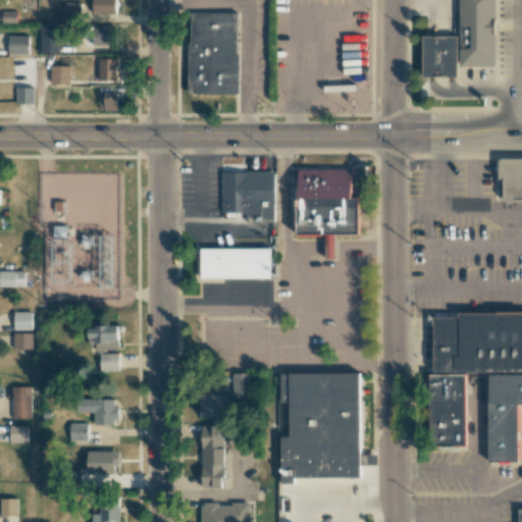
[(115,14),(115,0),(92,0),(92,14),(115,14)]
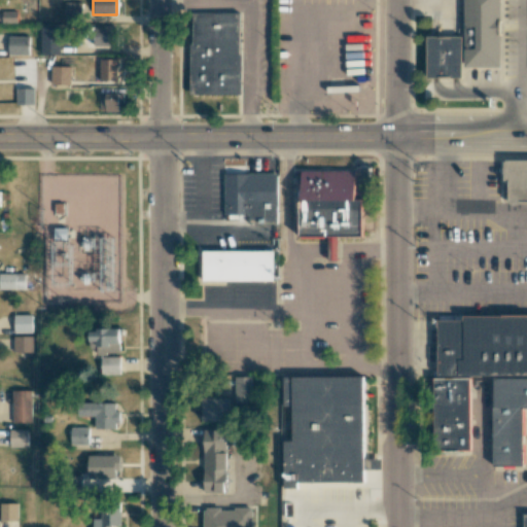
[(466,0),(501,0),(501,66),(466,66),(466,0)]
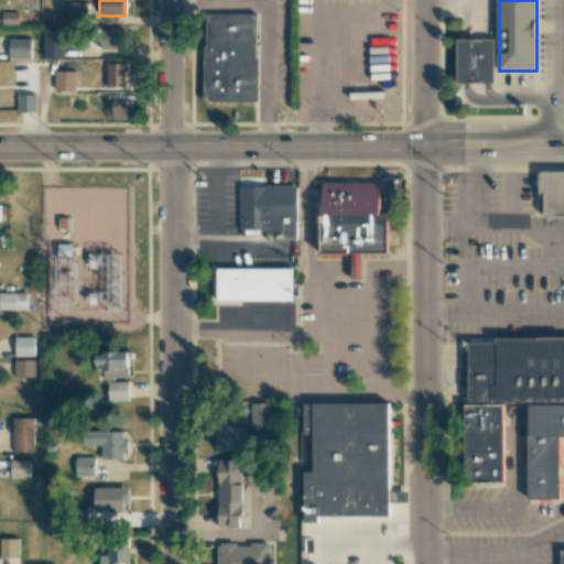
[(68,23),(87,23),(87,3),(68,2),(68,23)]
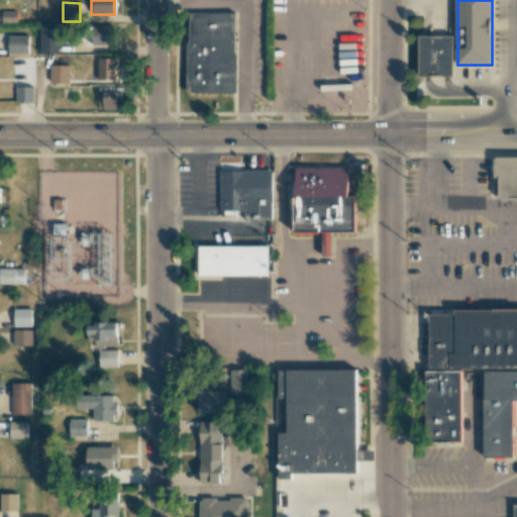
[(16,11),(2,12),(2,22),(16,22),(16,11)]
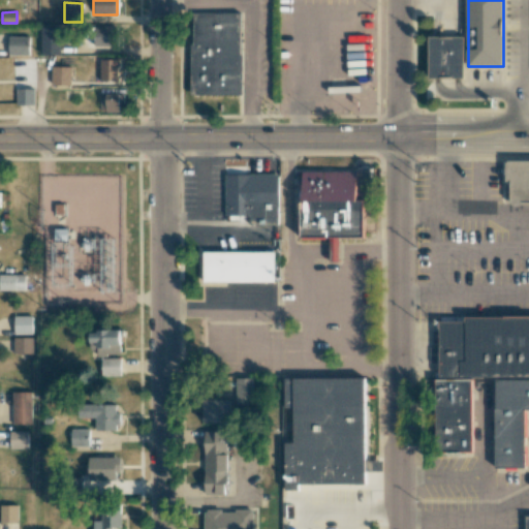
[(239,12),(190,12),(191,98),(240,97),(239,12)]
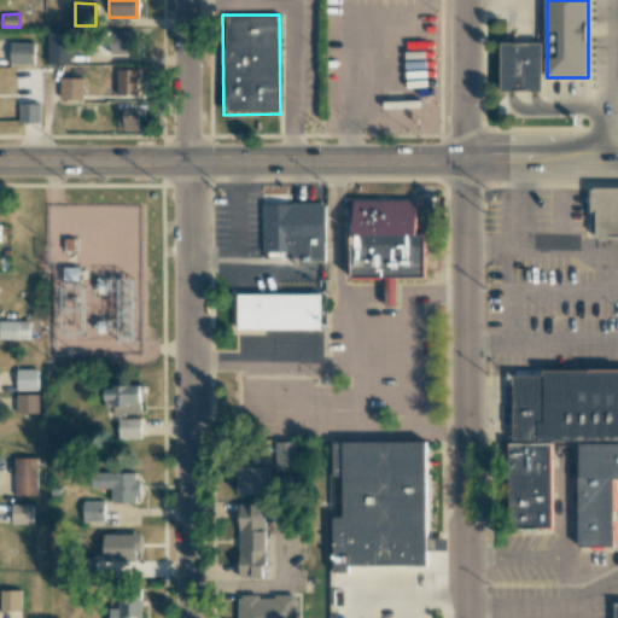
[(70,64),(69,31),(47,31),(48,64),(70,64)]
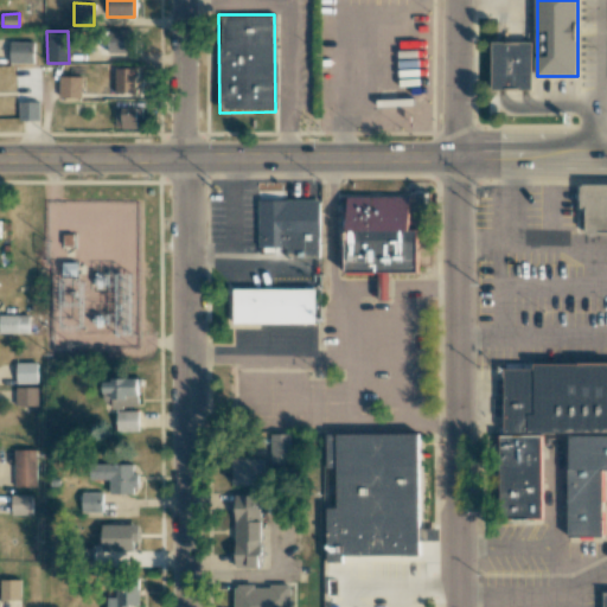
[(133,31),(107,31),(107,53),(133,53),(133,31)]
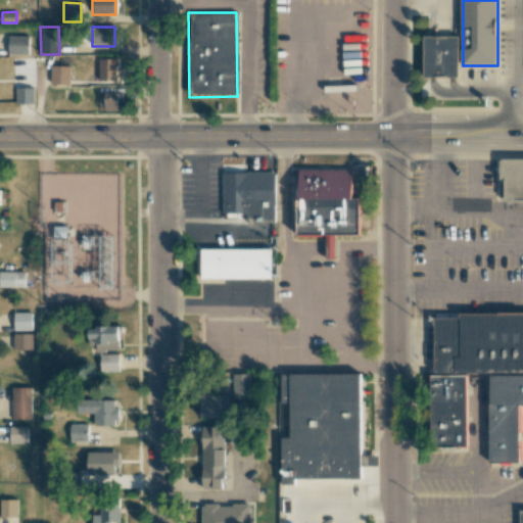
[(8,54),(29,55),(29,37),(8,36),(8,54)]
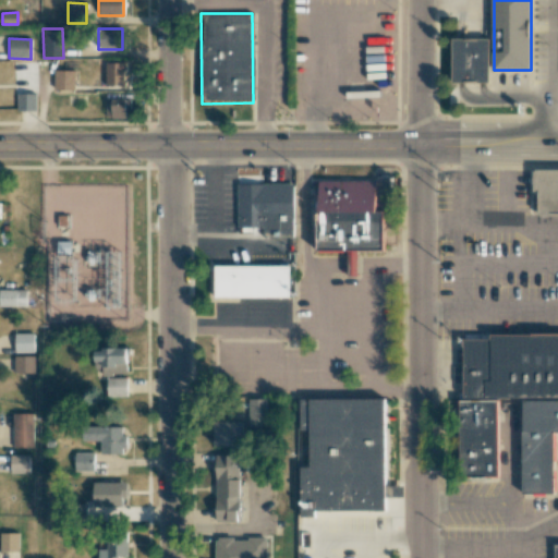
[(452,39),(471,38),(489,38),(489,80),(471,80),(453,81),(452,39)]
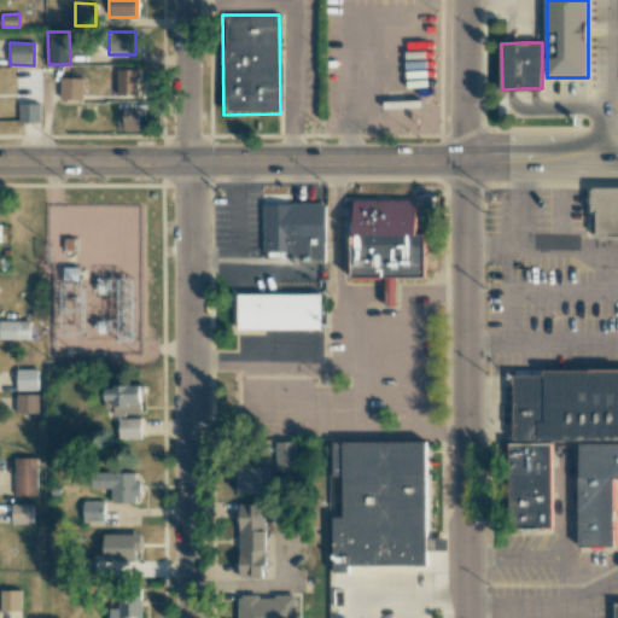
[(138,69),(117,70),(117,95),(139,94),(138,69)]
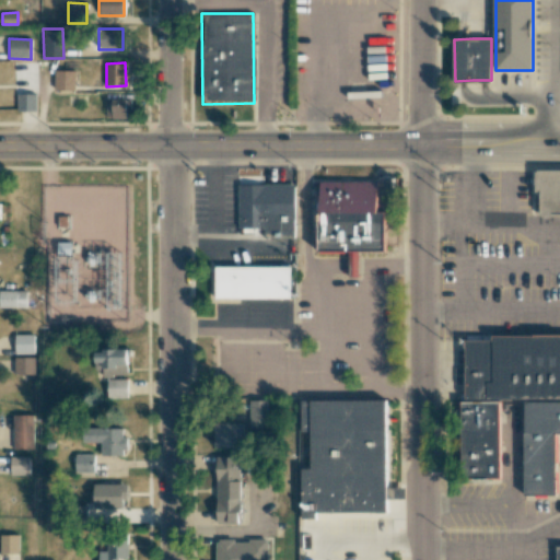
[(74,91),(76,71),(55,70),(54,90),(74,91)]
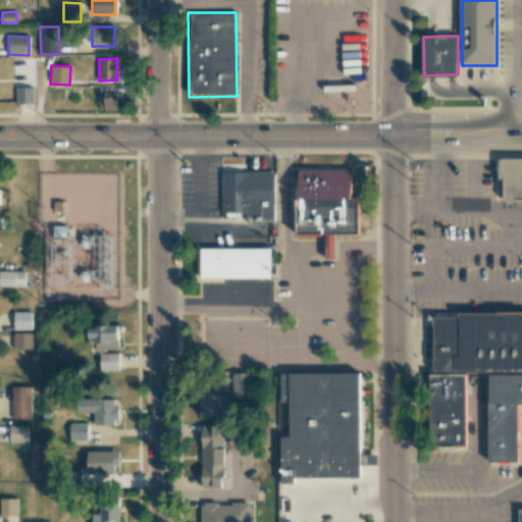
[(34,88),(16,88),(16,104),(34,104),(34,88)]
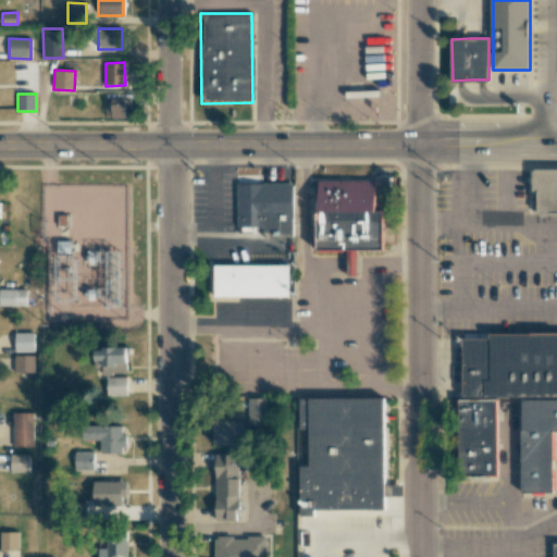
[(125,99),(104,99),(104,118),(125,118),(125,99)]
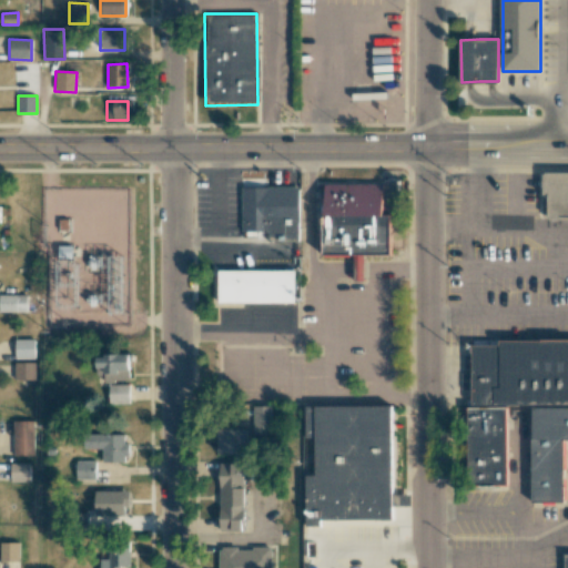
[(543,173),(567,173),(567,221),(548,221),(548,195),(543,195),(543,173)]
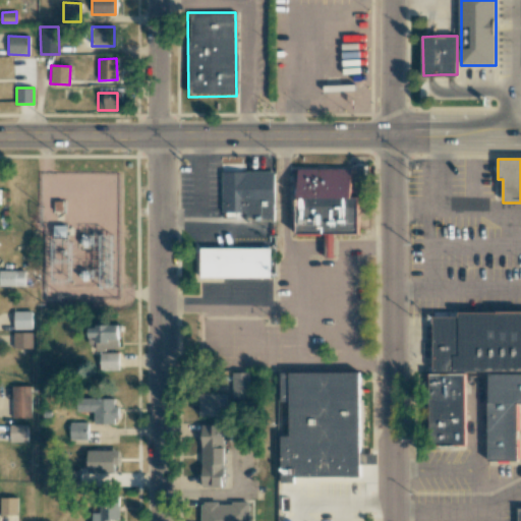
[(298,168),(351,168),(351,197),(359,197),(359,233),(298,233),(298,168)]
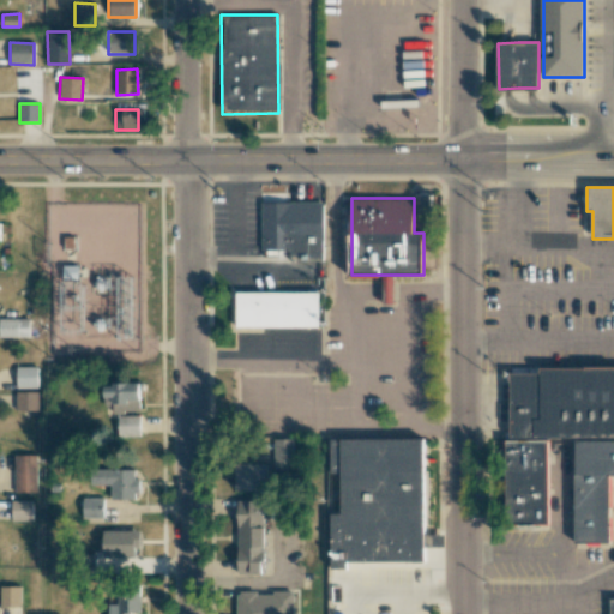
[(324,202),(260,203),(262,252),(311,251),(311,235),(325,235),(324,202)]
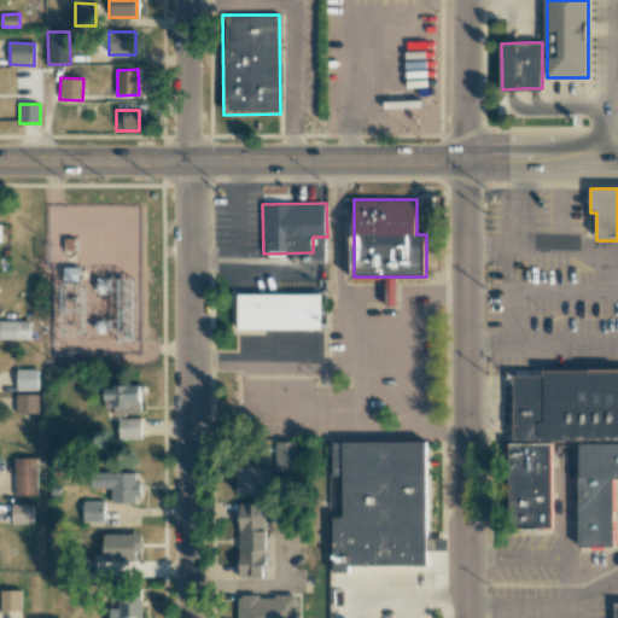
[(322,295),(239,295),(239,332),(322,332),(322,295)]
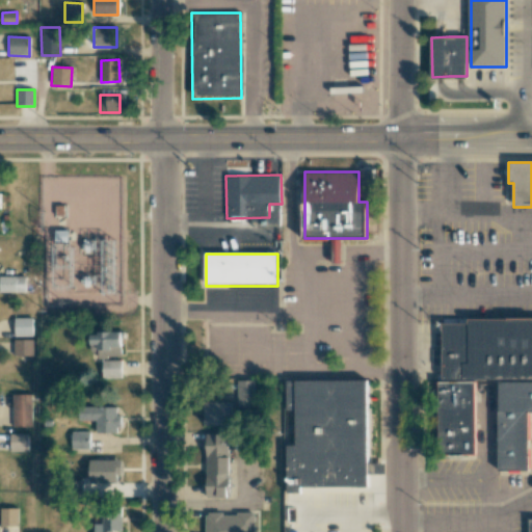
[(25,276),(0,276),(0,292),(25,292),(25,276)]
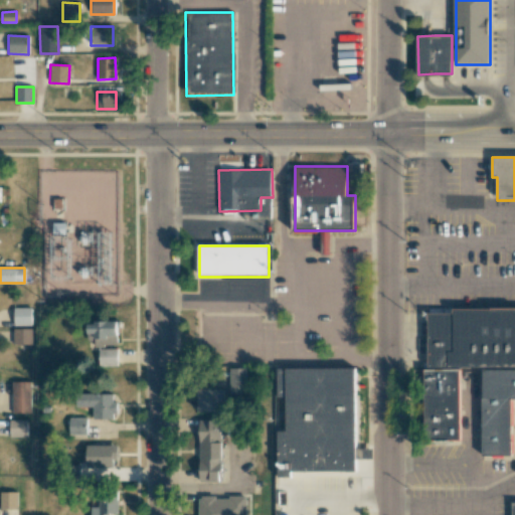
[(14,326),(31,326),(31,308),(13,308),(14,326)]
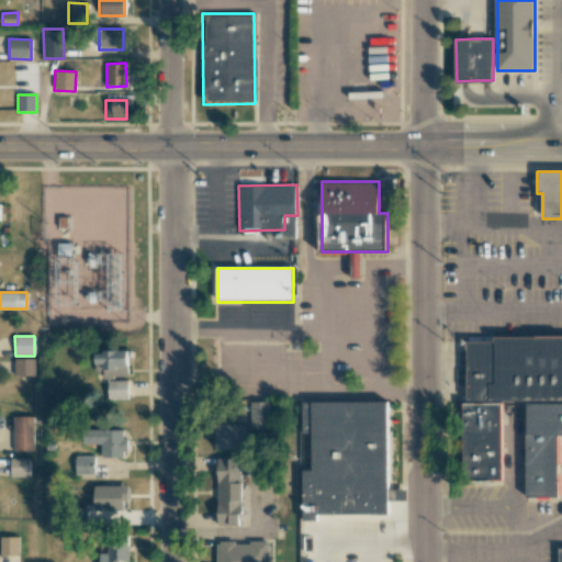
[(467,343),(494,343),(494,337),(561,337),(561,401),(465,401),(467,343)]
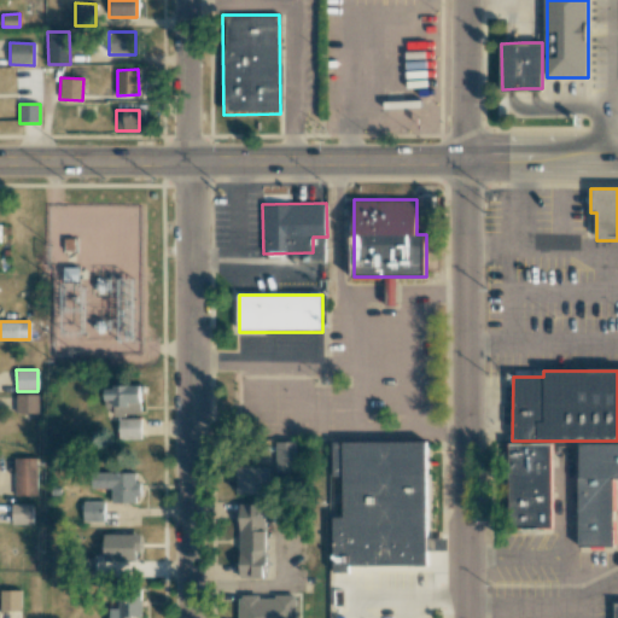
[(140,386),(104,386),(105,409),(114,408),(114,415),(141,415),(140,386)]
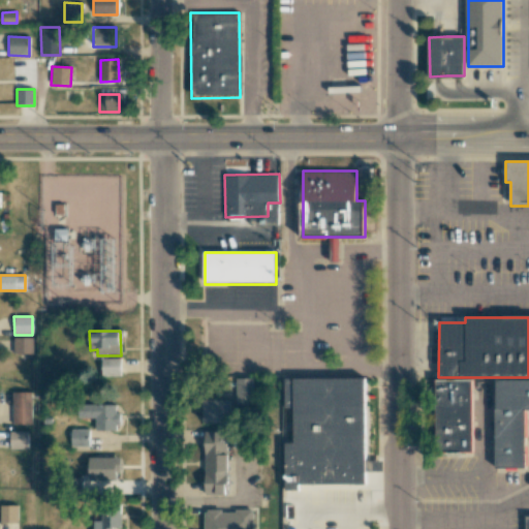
[(33,338),(13,338),(13,354),(33,354),(33,338)]
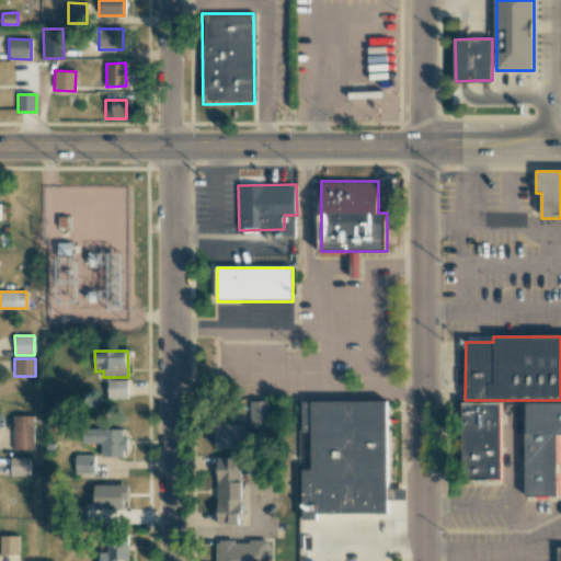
[(127,379),(107,380),(107,399),(128,399),(127,379)]
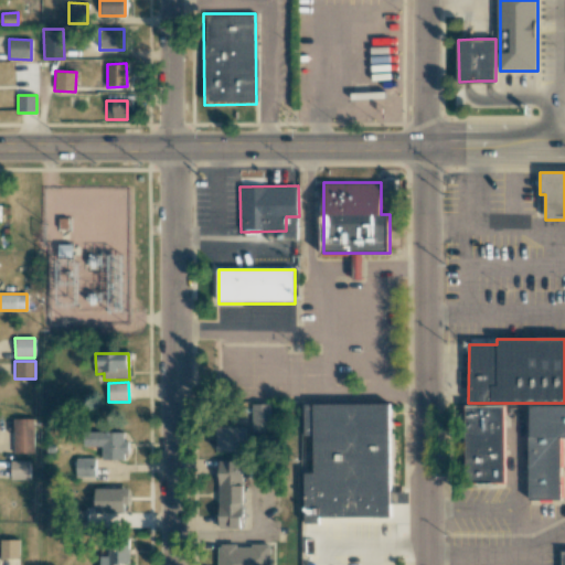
[(252,433),(270,432),(270,403),(251,404),(252,433)]
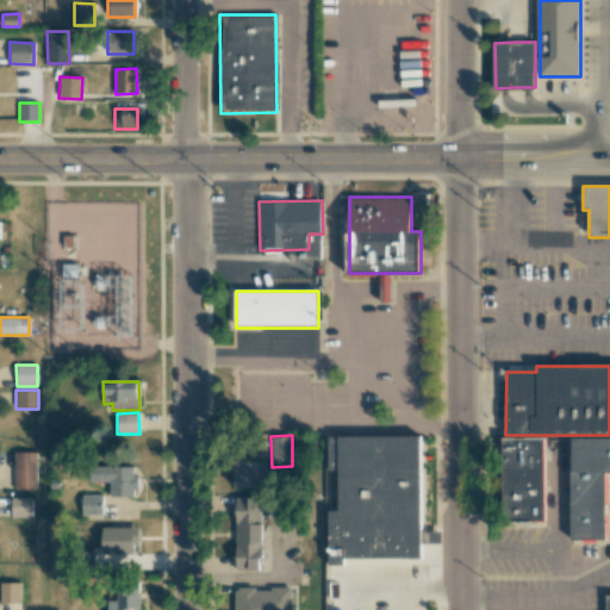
[(419,440),(341,441),(342,511),(329,511),(330,566),(346,566),(346,558),(421,558),(419,440)]
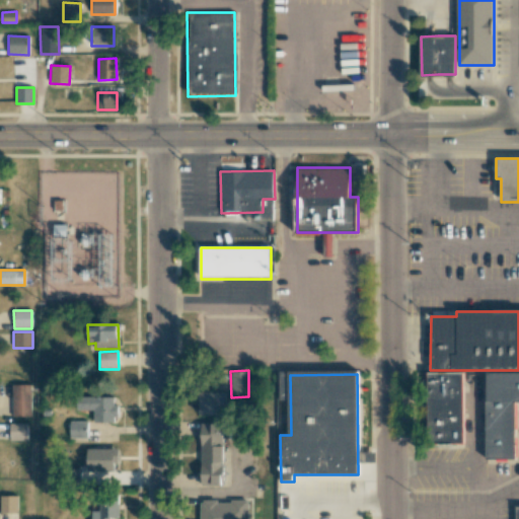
[(429,374),(462,374),(463,444),(430,444),(429,374)]
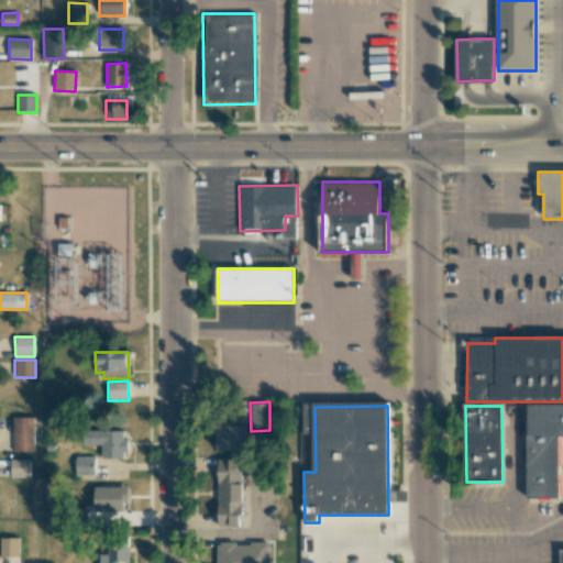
[(562,406),(527,406),(527,499),(561,499),(561,435),(562,435),(562,406)]
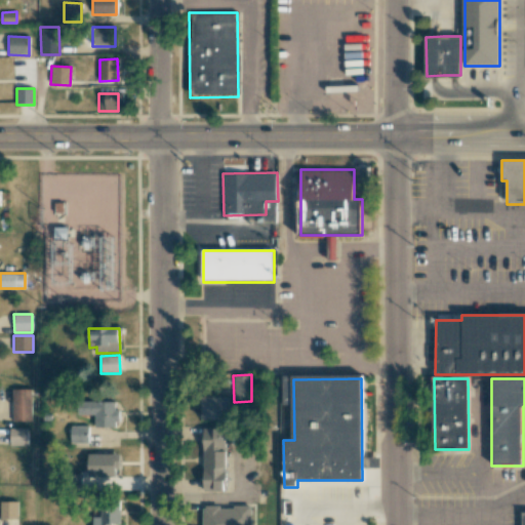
[(31,389),(12,390),(12,420),(32,420),(31,389)]
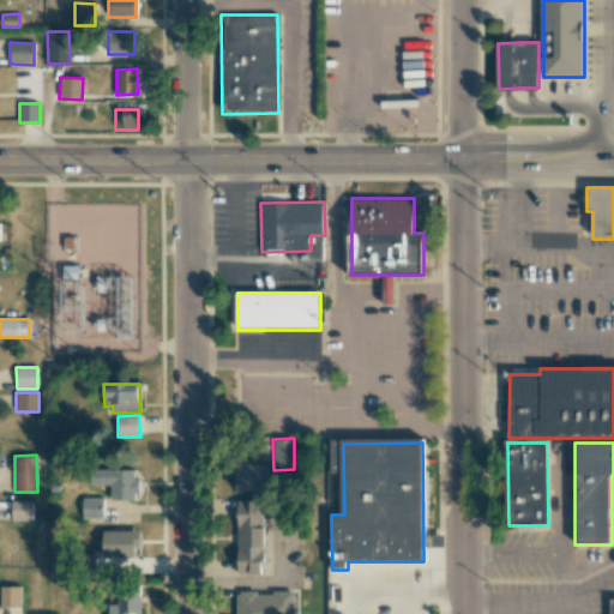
[(268,464),(235,464),(236,491),(268,491),(268,464)]
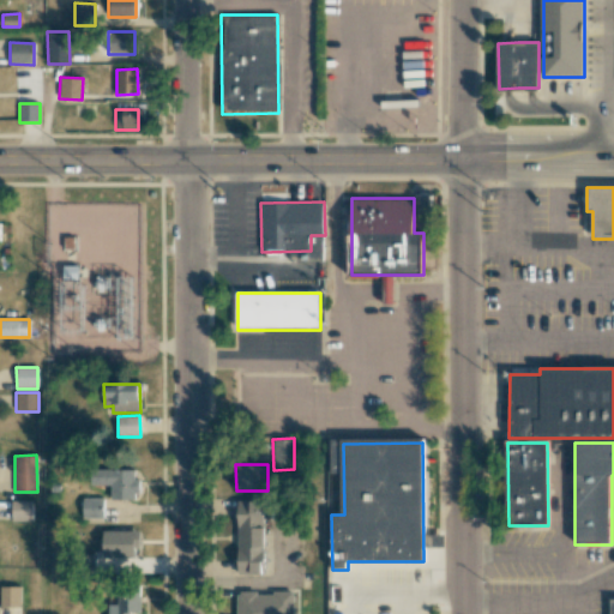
[(137,469),(90,470),(90,486),(110,486),(110,500),(137,499),(137,469)]
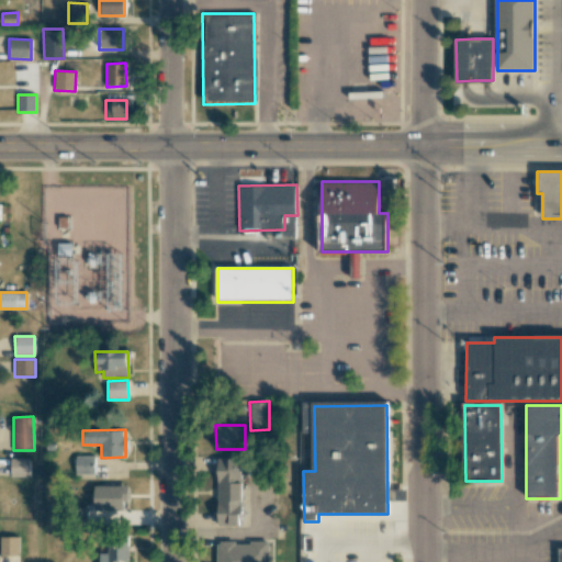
[(29,476),(30,458),(11,458),(11,476),(29,476)]
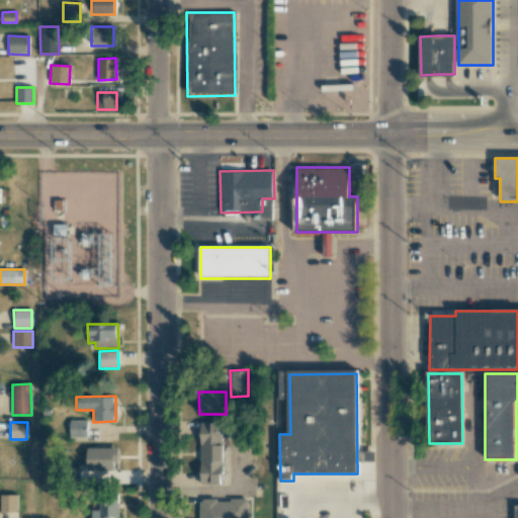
[(200,485),(223,485),(222,422),(199,423),(200,485)]
